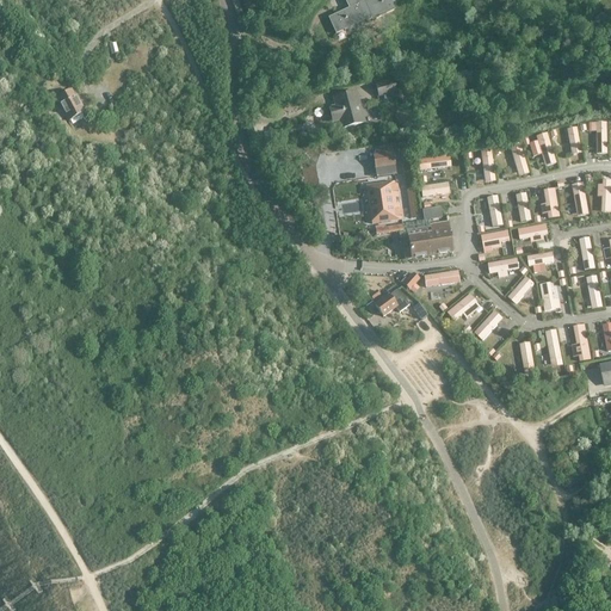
[(337,34),(371,18),(370,17),(376,14),(377,18),(393,11),(389,1),(390,0),(345,0),(349,8),(328,18),(337,34)]
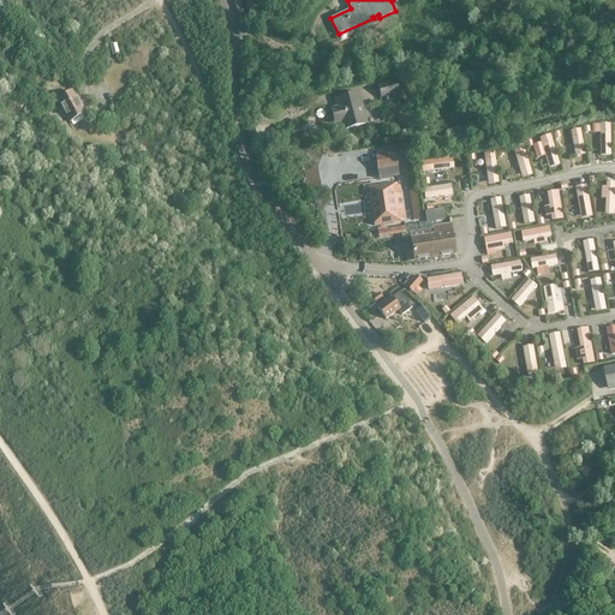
[(395,79),(377,84),(381,97),(393,94),(394,99),(400,96),(395,79)]
